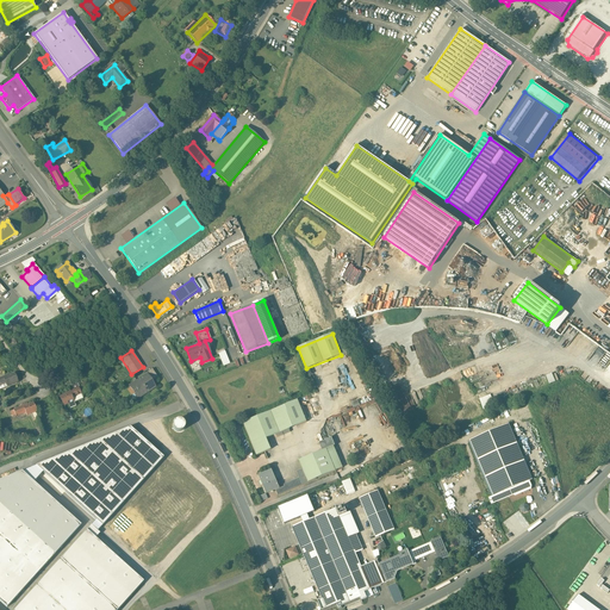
[(224,350),(217,353),(223,366),(229,362),(224,350)]
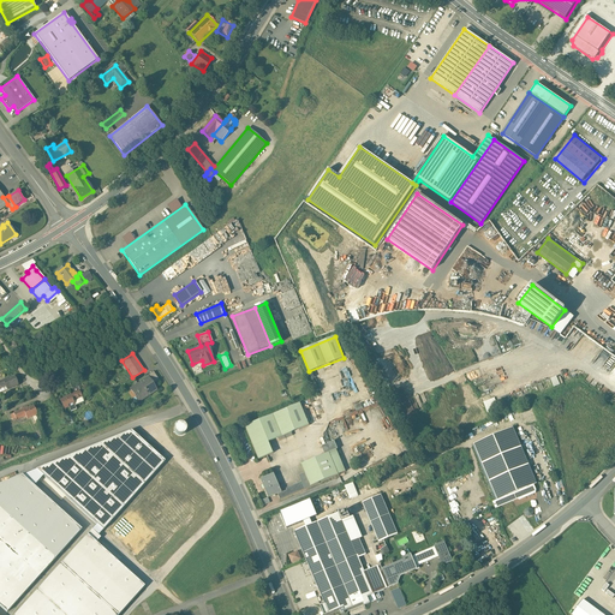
[(147,376),(148,378),(153,384),(159,381),(153,371),(147,376)]
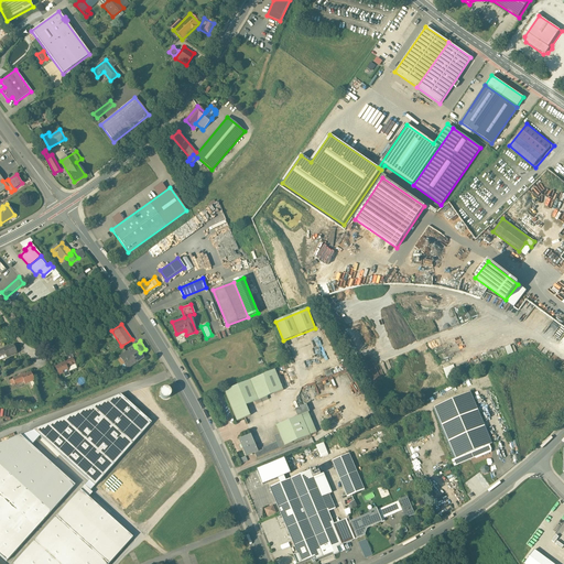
[(74,358),(67,345),(62,347),(67,361),(73,358),(74,358)]
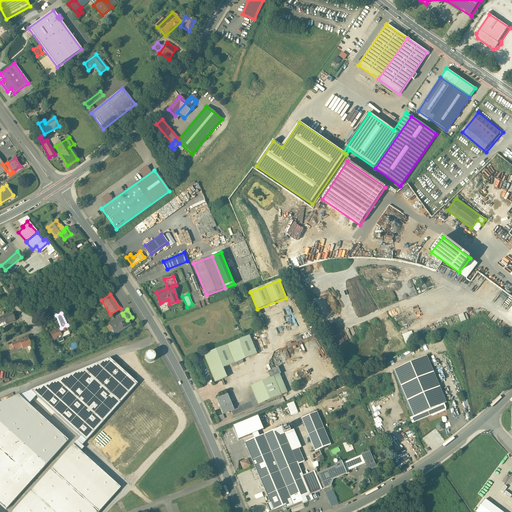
[(470,319),(467,313),(459,316),(462,322),(470,319)]
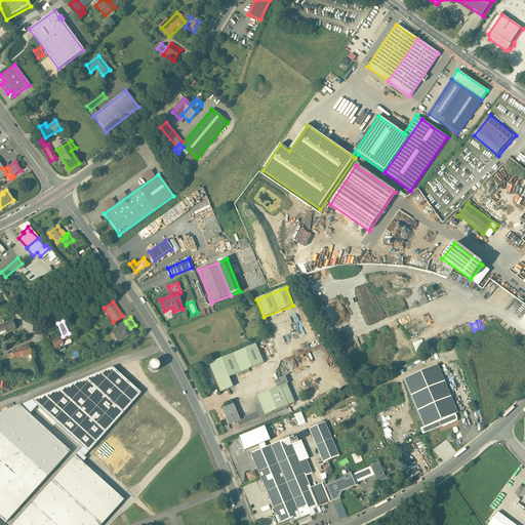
[(8,323),(7,323),(0,325),(0,331),(5,329),(7,332),(15,328),(12,322),(8,323)]
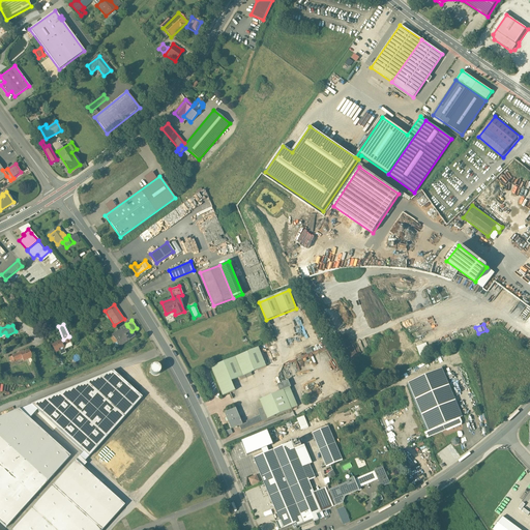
[(131,331),(127,326),(113,335),(119,345),(134,335),(131,331)]
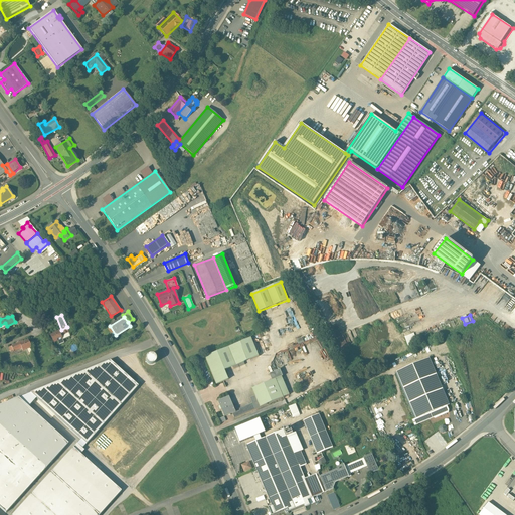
[(61,330),(54,333),(55,334),(50,336),(53,342),(57,341),(62,339),(61,338),(61,336),(68,333),(66,327),(61,330)]
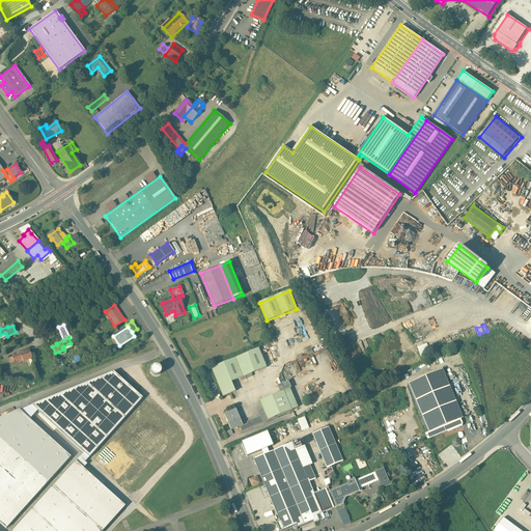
[(259,347),(211,367),(222,396),(234,392),(231,381),(267,367),(259,347)]
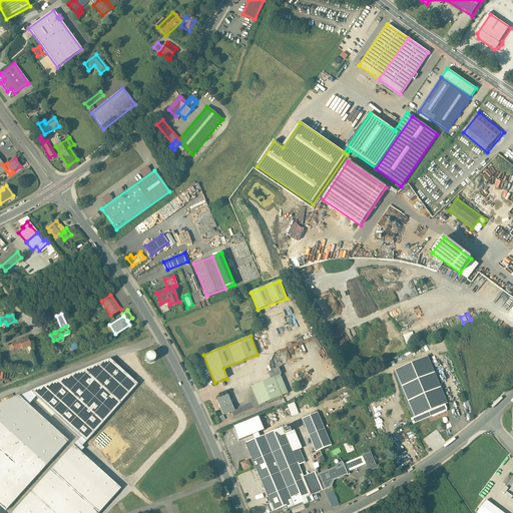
[(23,340),(11,345),(13,350),(21,347),(22,349),(31,346),(28,339),(23,341),(23,340)]
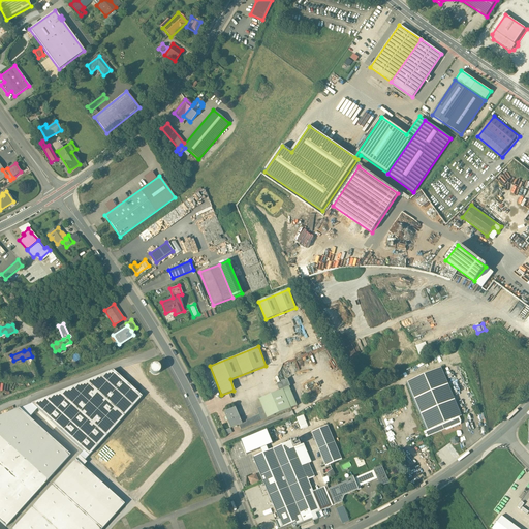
[(443,367),(406,383),(427,430),(423,432),(426,437),(447,428),(448,429),(459,424),(459,416),(463,415),(443,367)]
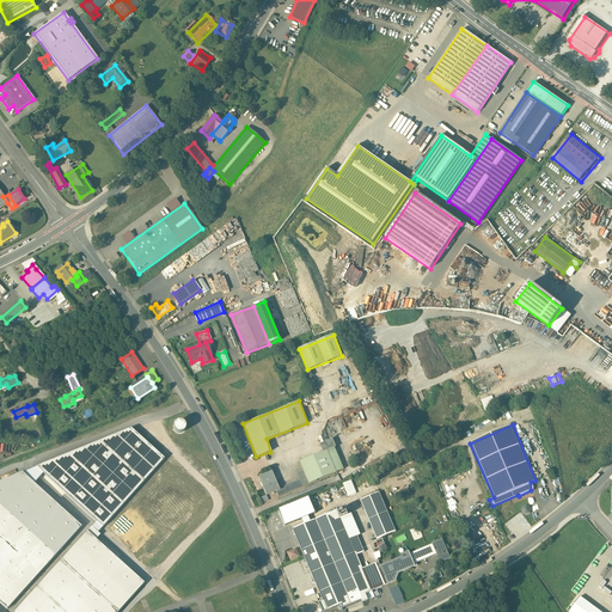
[(132,427),(37,466),(103,526),(164,459),(132,427)]
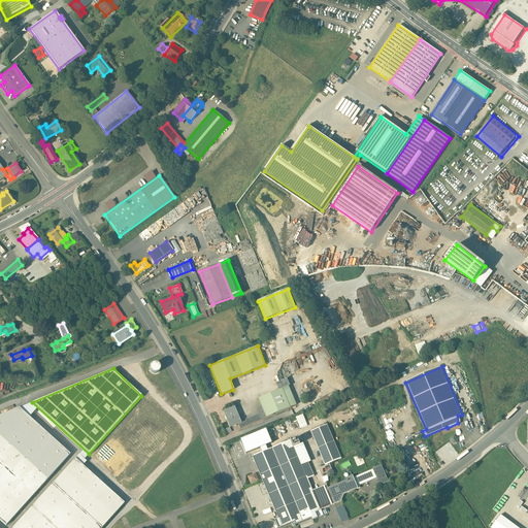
[(275,383),(278,390),(282,389),(284,393),(288,391),(287,387),(290,385),(287,378),(275,383)]
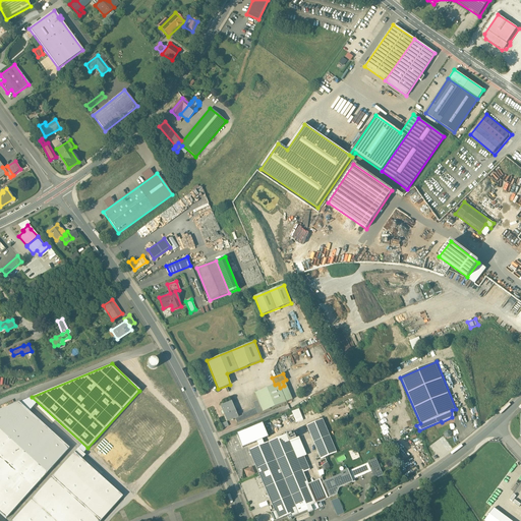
[(255,393),(258,400),(263,411),(286,401),(280,388),(278,384),(275,385),(255,393)]
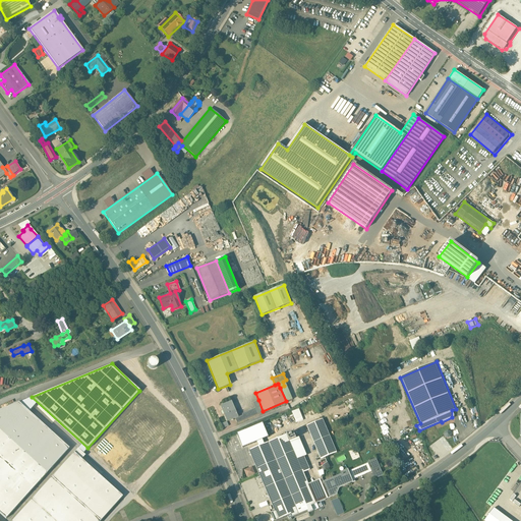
[(237,417),(234,418),(236,422),(263,411),(258,400),(253,402),(255,408),(242,413),(242,415),(237,417)]
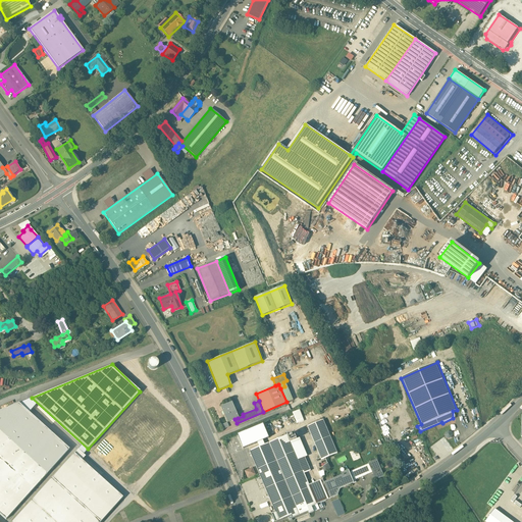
[(231,402),(220,406),(227,422),(235,419),(238,418),(231,402)]
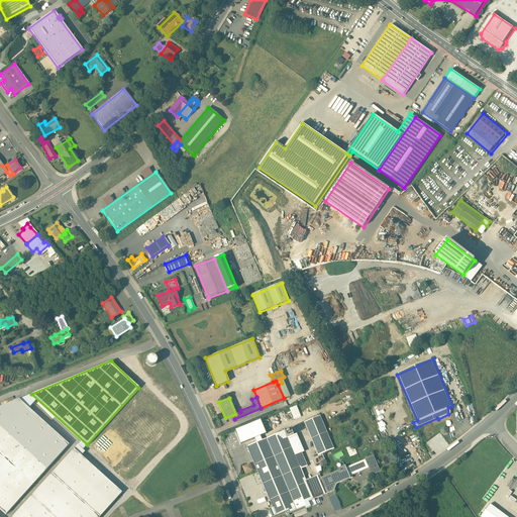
[(18,400),(0,407),(0,509),(6,514),(69,445),(18,400)]
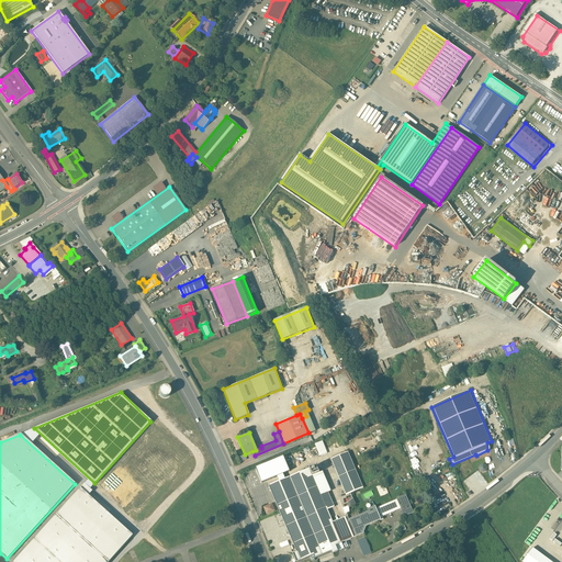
[(322,441),(315,444),(319,456),(327,453),(322,441)]
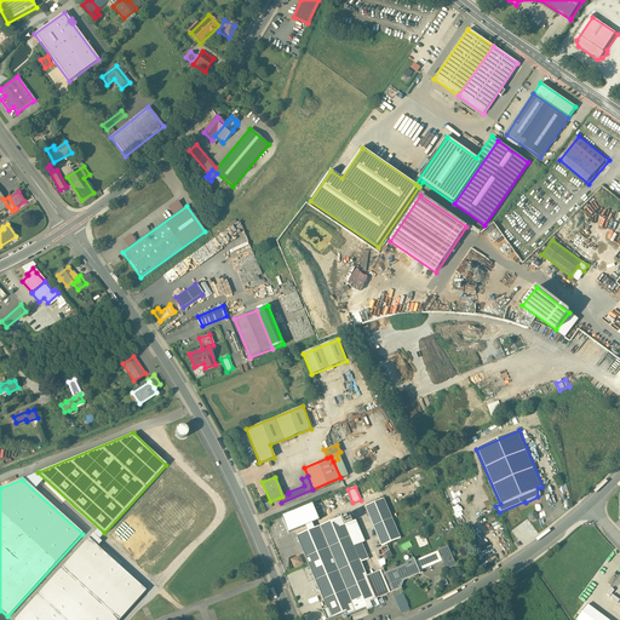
[(384,499),(366,507),(382,545),(401,538),(384,499)]
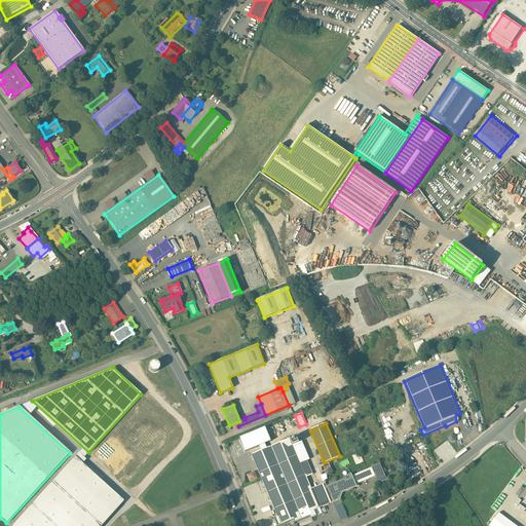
[(246,435),(251,447),(271,439),(267,427),(246,435)]
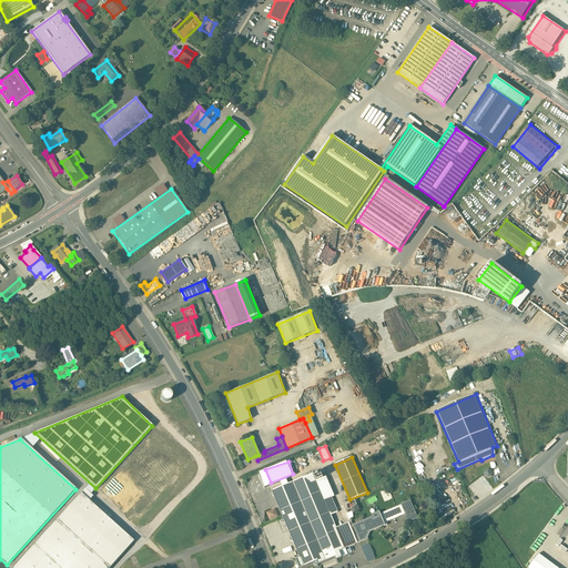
[(320,472),(272,490),(300,557),(295,559),(298,567),(300,567),(316,561),(317,565),(335,557),(336,559),(342,557),(336,543),(341,540),(332,515),(337,511),(331,496),(324,499),(316,480),(323,478),(320,472)]
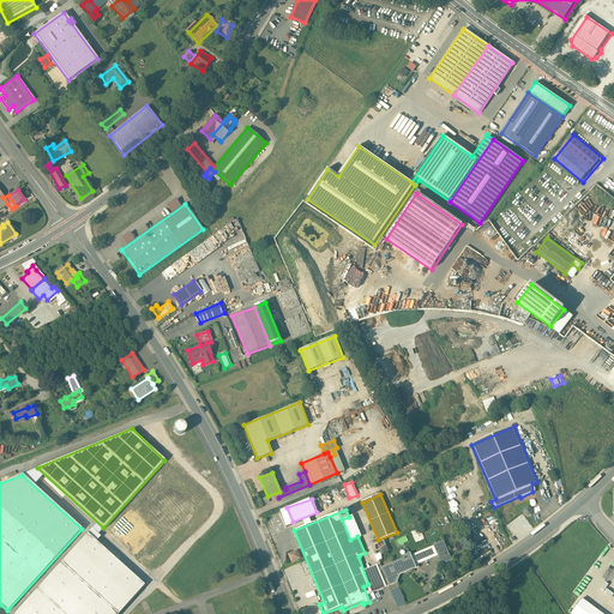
[(102,537),(91,529),(14,613),(118,613),(145,584),(98,542),(102,537)]
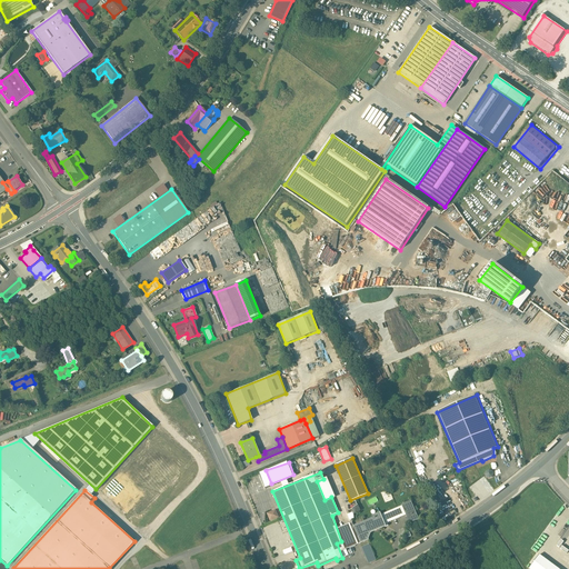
[(410,502),(402,506),(406,515),(410,522),(417,519),(410,502)]
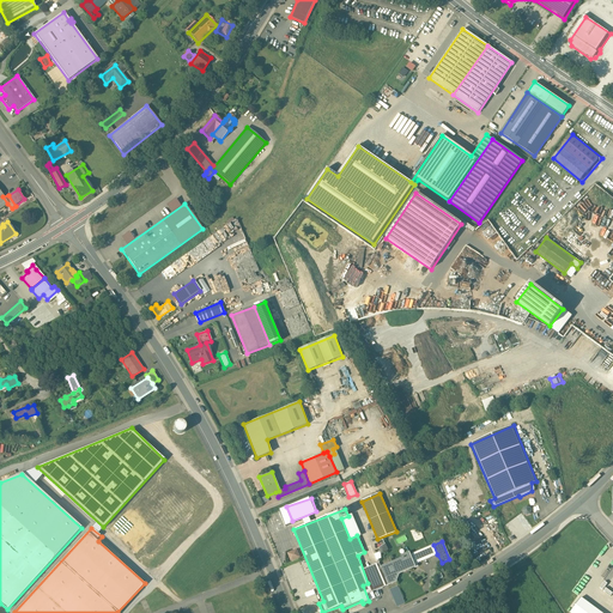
[(434,545),(428,547),(431,557),(437,554),(434,545)]
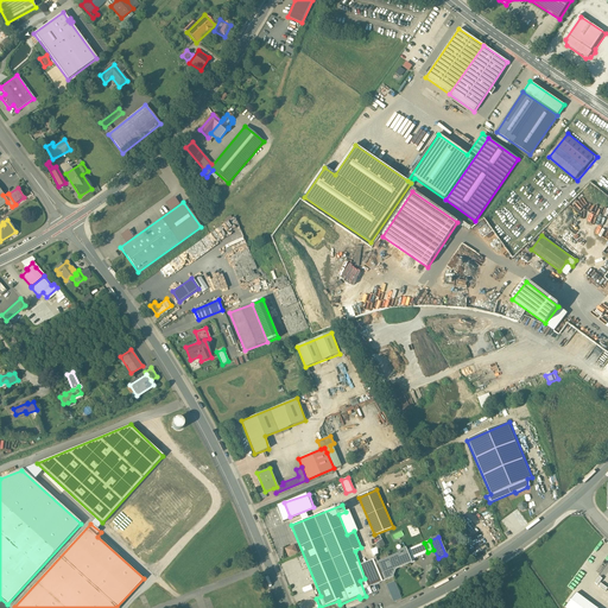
[(424,543),(406,551),(410,559),(428,552),(424,543)]
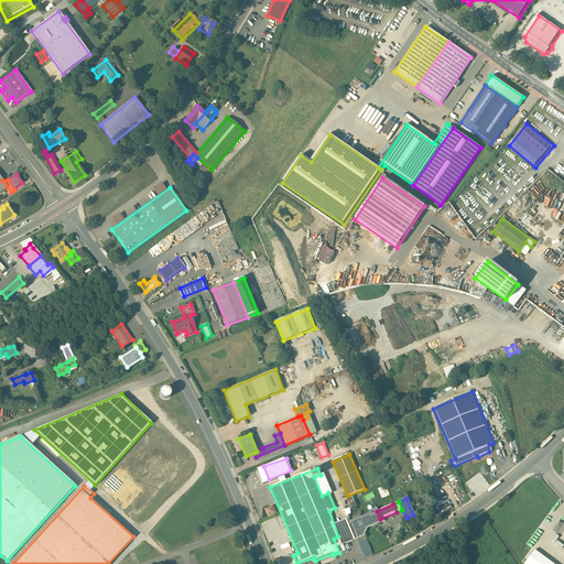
[(274,505),(266,508),(269,517),(278,512),(274,505)]
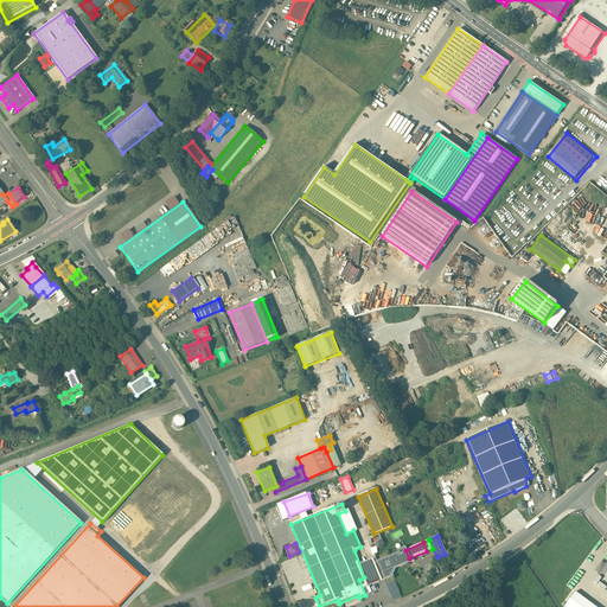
[(379,560),(376,561),(384,580),(393,576),(396,567),(410,561),(409,558),(406,550),(404,547),(397,550),(400,553),(381,562),(379,560)]
